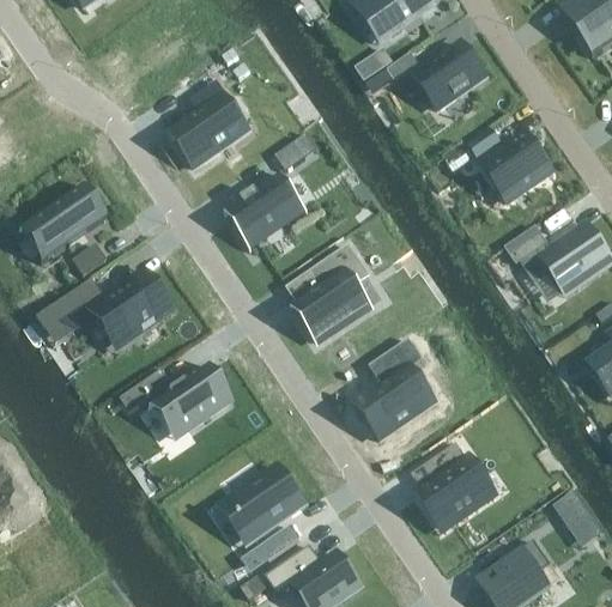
[(352,0),(361,13),(369,7),(388,35),(434,2),(432,0),(352,0)]
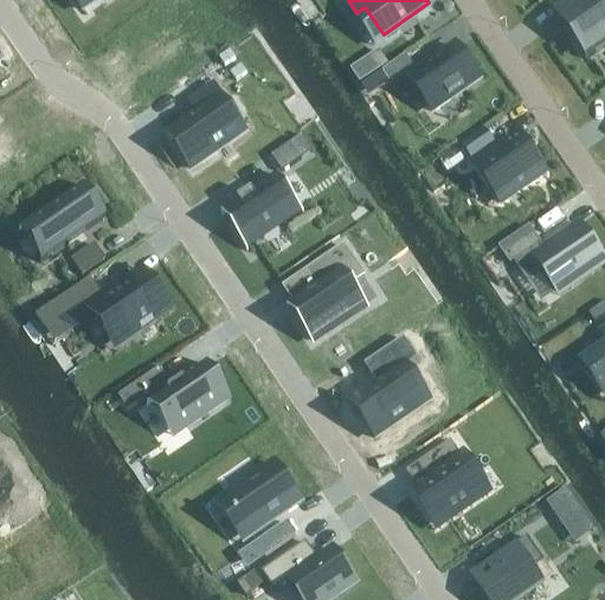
[(577,0),(561,11),(591,53),(604,43),(604,0),(577,0)]
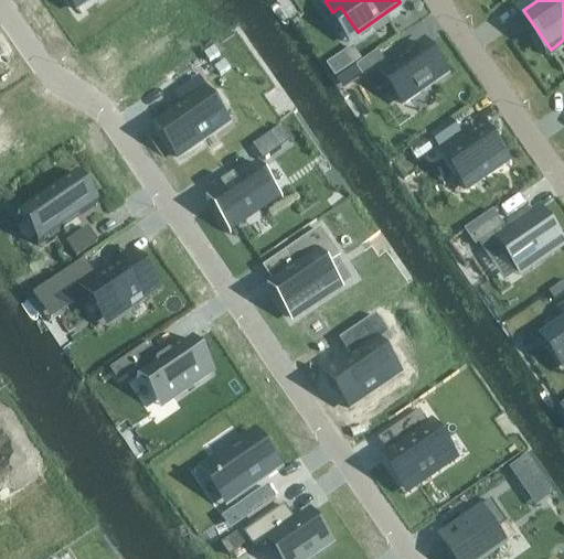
[(424,42),(380,72),(401,103),(445,72),(424,42)]
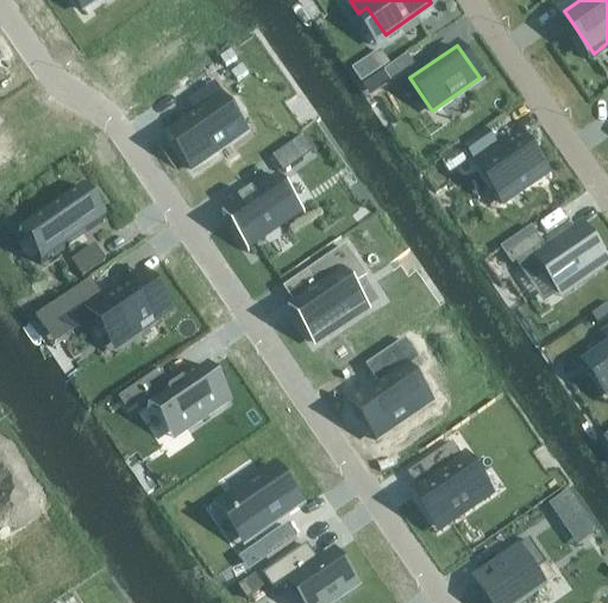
[(374,71),(390,61),(381,46),(364,57),(374,71)]
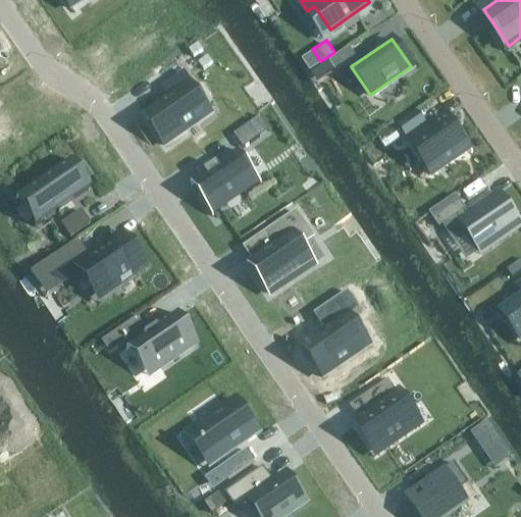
[(335,69),(357,54),(350,44),(328,59),(335,69)]
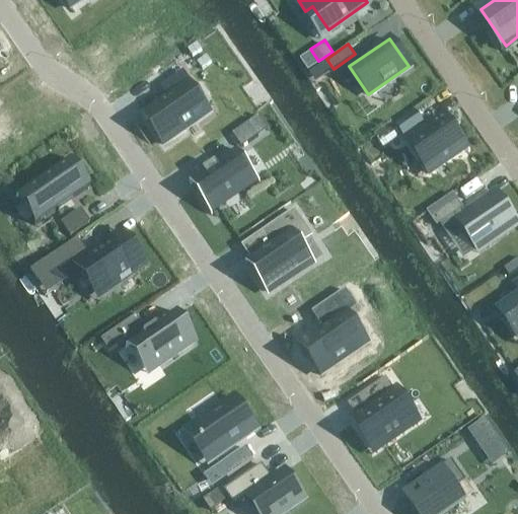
[(193,83),(182,70),(163,83),(171,95),(145,115),(163,141),(206,113),(188,86),(193,83)]
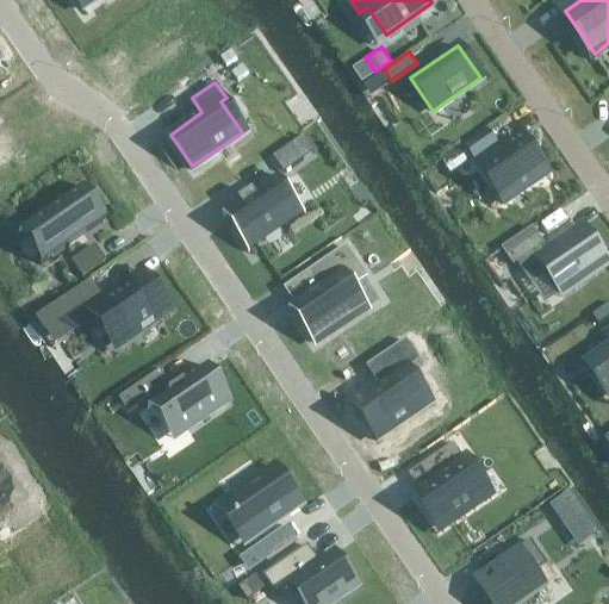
[(477,160),(499,143),(488,126),(465,143),(477,160)]
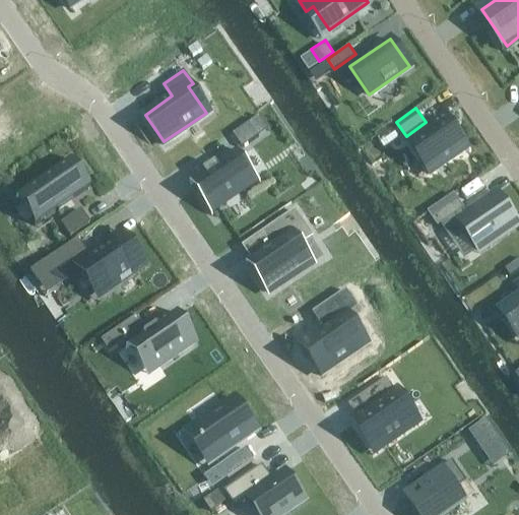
[(447,116),(410,140),(430,170),(466,146),(447,116)]
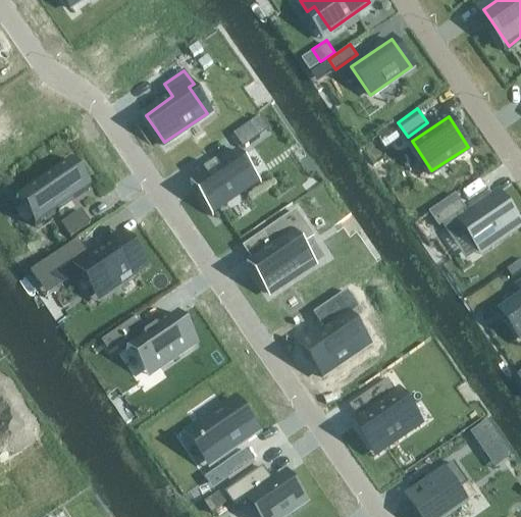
[(244,145),(262,132),(253,118),(233,132),(244,145)]
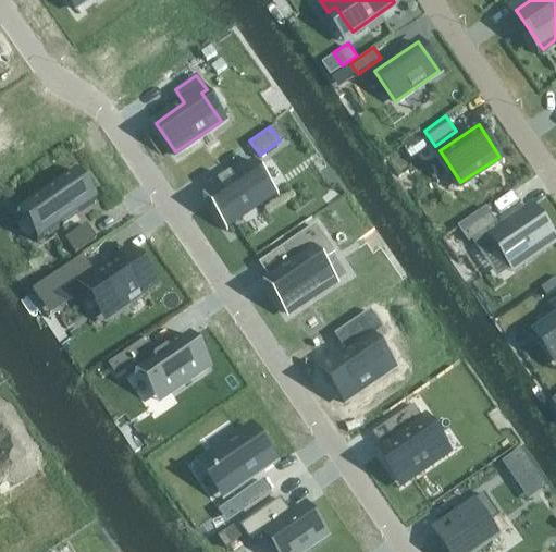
[(220,183),(207,192),(226,220),(273,188),(254,160),(233,174),(232,173),(220,182),(220,183)]
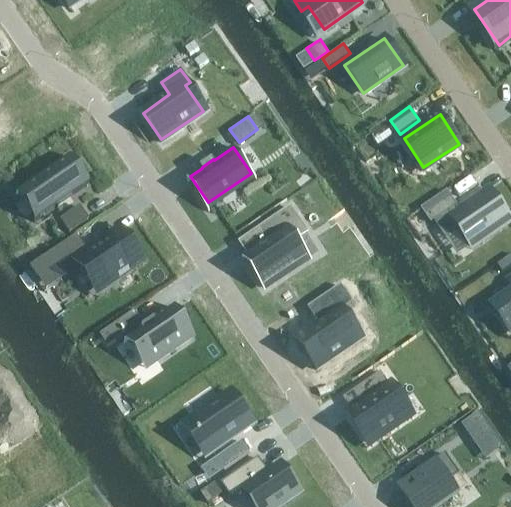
[(67,154),(21,187),(40,215),(87,183),(67,154)]
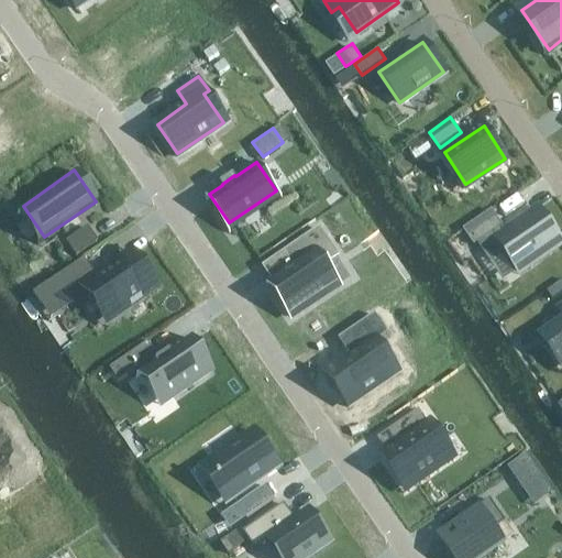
[(491,204),(461,225),(474,243),(487,233),(491,238),(518,279),(561,248),(561,239),(541,208),(538,205),(506,227),(491,204)]
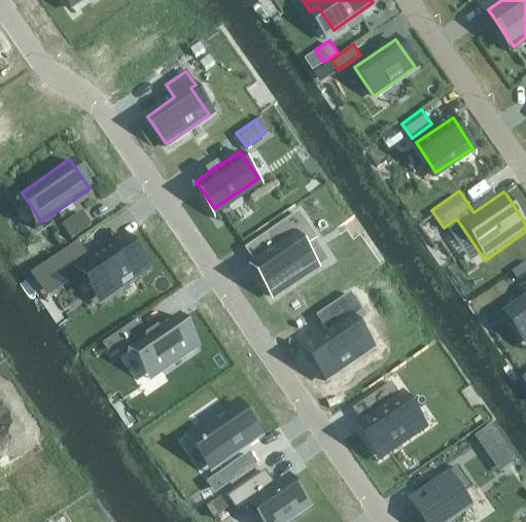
[(81,210),(61,224),(70,238),(91,223),(81,210)]
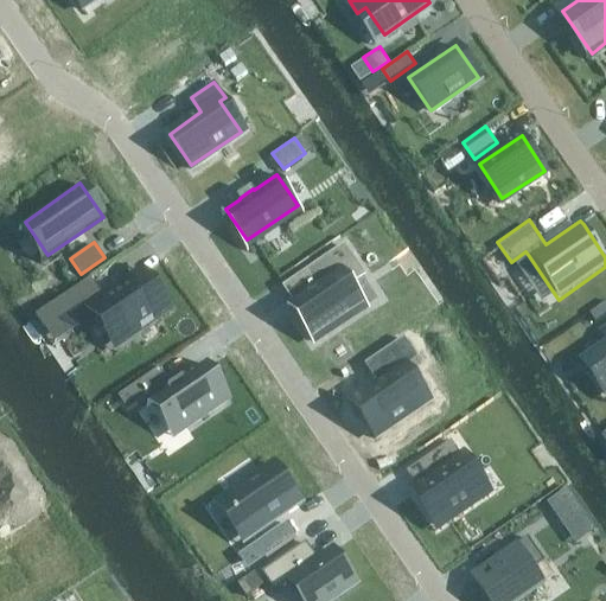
[(294,301),(291,304),(314,338),(351,313),(348,308),(362,299),(352,283),(365,274),(345,244),(308,269),(319,285),(294,301)]
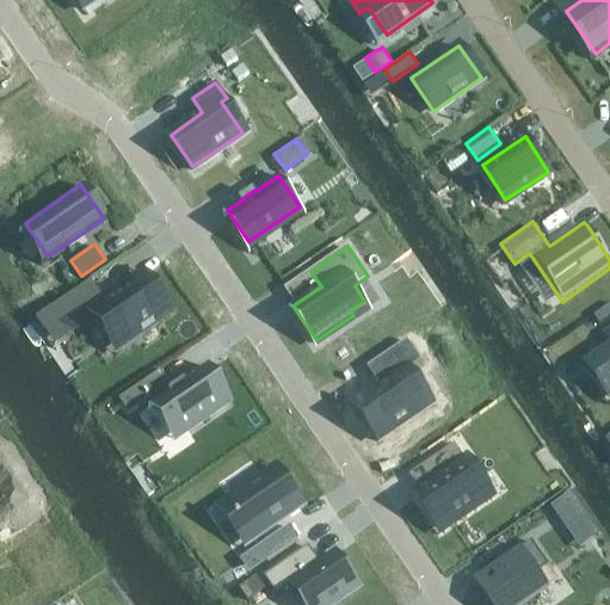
[(143,273),(94,307),(118,340),(137,327),(140,332),(155,321),(152,316),(167,307),(143,273)]
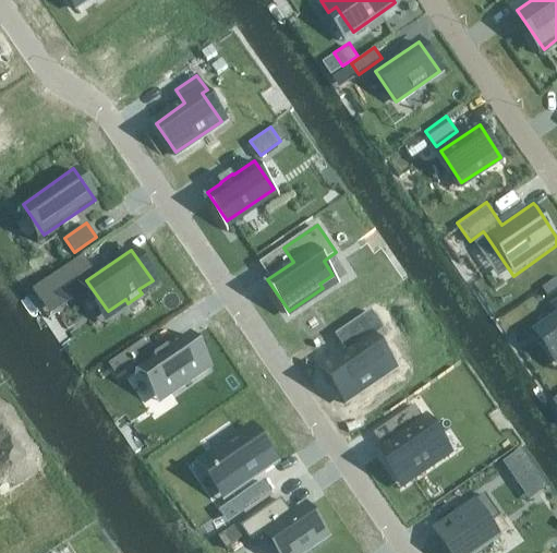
[(83,290),(75,279),(92,267),(82,253),(31,289),(36,297),(59,281),(70,299),(83,290)]
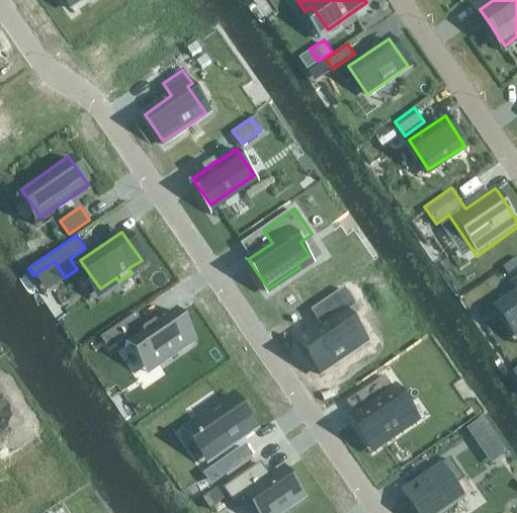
[(509,273),(516,267),(516,255),(504,265),(509,273)]
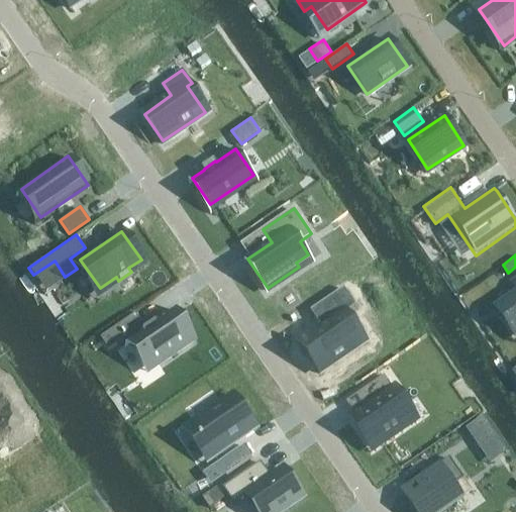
[(172,309),(129,339),(149,369),(193,339),(172,309)]
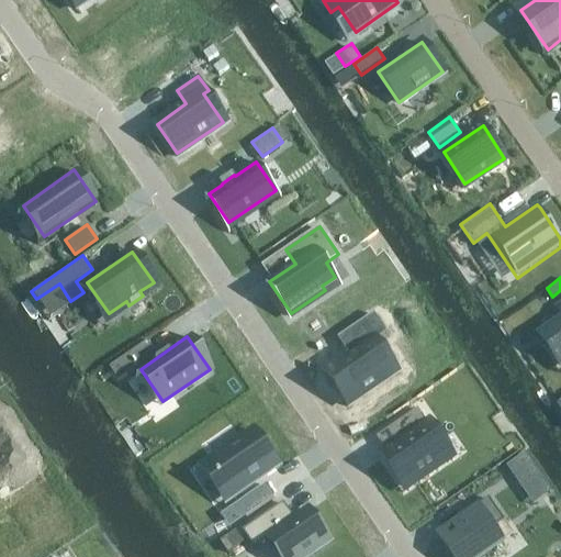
[(376,337),(327,370),(349,403),(399,369),(376,337)]
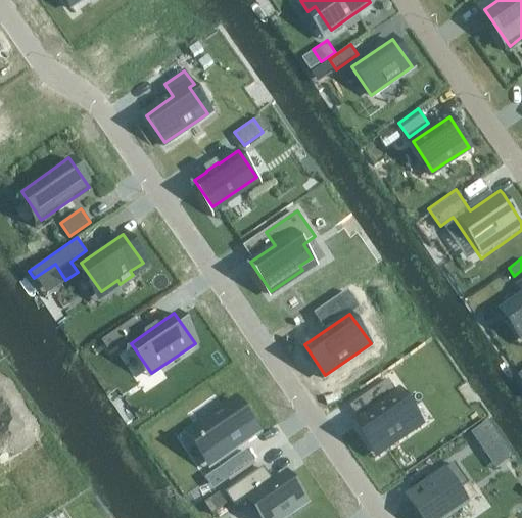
[(144,327),(136,315),(116,329),(125,341),(144,327)]
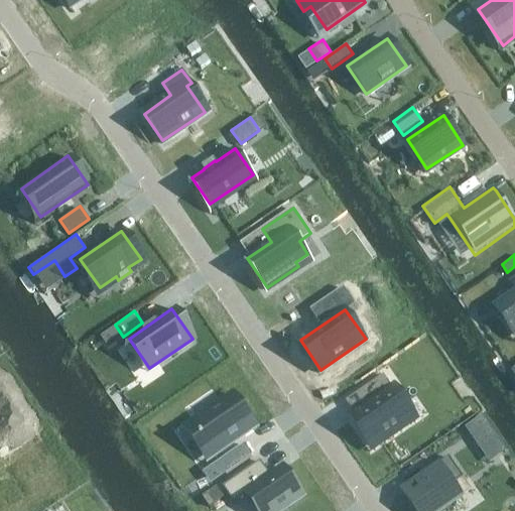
[(367,406),(353,416),(372,444),(414,415),(394,387),(393,388),(384,375),(358,393),(367,406)]
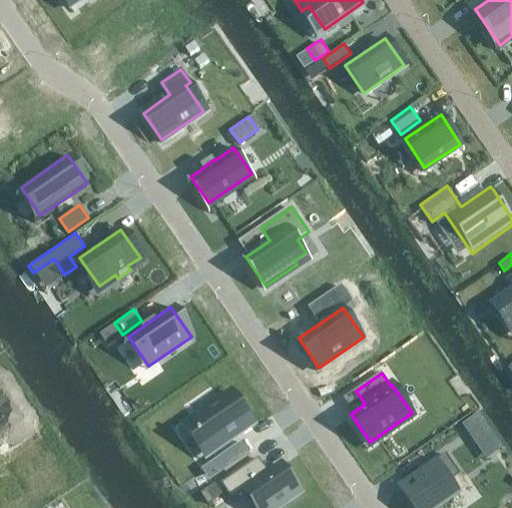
[(233,391),(192,420),(211,448),(252,419),(233,391)]
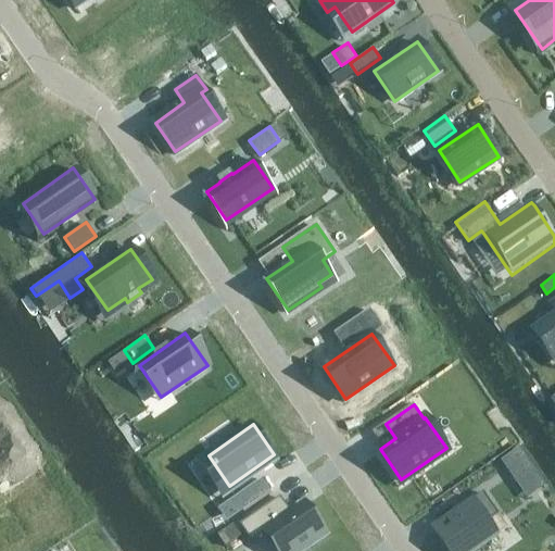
[(519,447),(502,459),(518,483),(535,471),(519,447)]
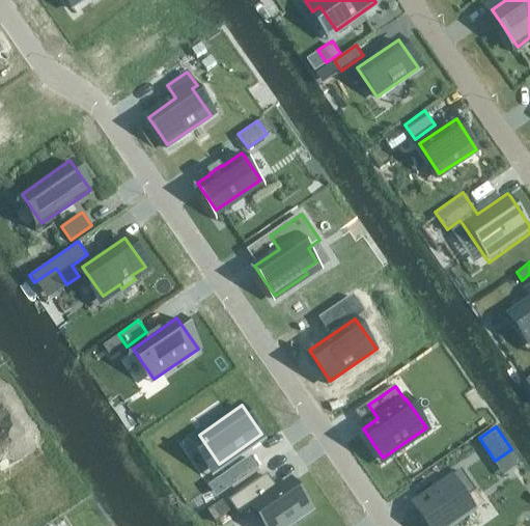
[(260,468),(252,455),(225,474),(233,486),(260,468)]
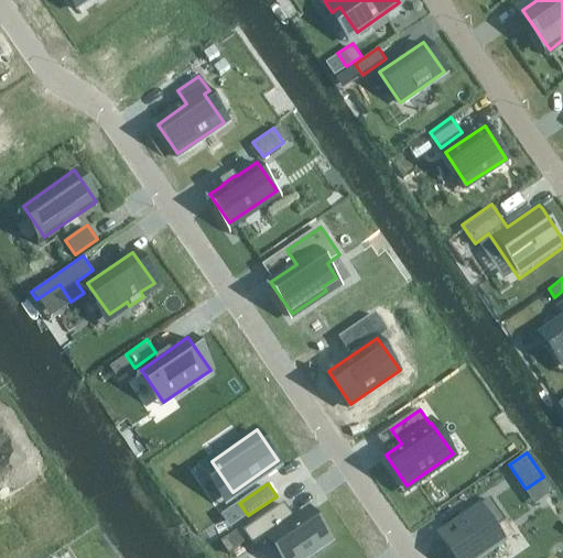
[(512,523),(497,500),(463,523),(469,534),(452,545),(459,557),(489,557),(510,544),(501,529),(512,523)]
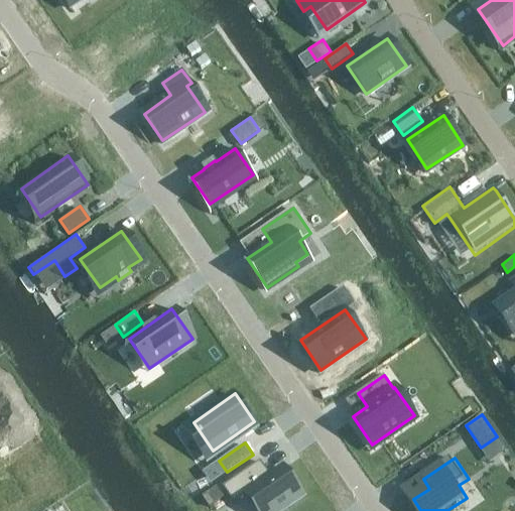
[(261,460),(224,486),(235,502),(247,493),(259,510),(278,510),(303,494),(283,466),(271,474),(261,460)]
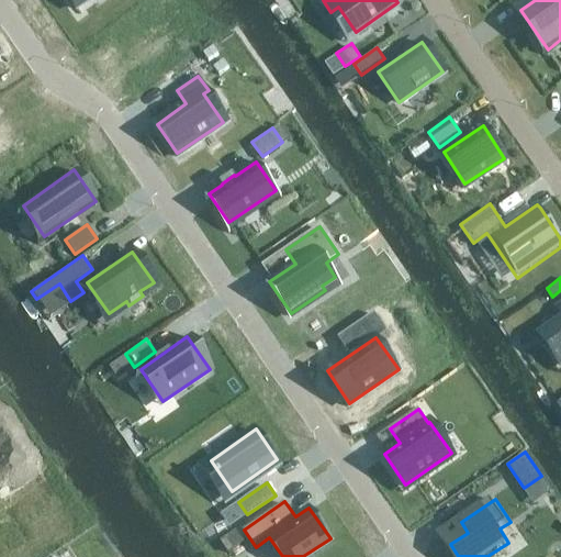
[(244,541),(236,530),(222,539),(229,550),(244,541)]
